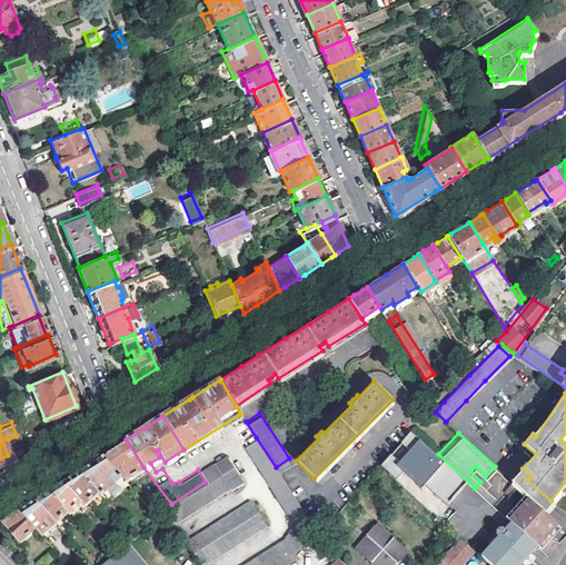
[(276,467),(256,437),(242,446),(287,516),(290,524),(281,537),(236,564),(277,564),(293,556),(290,552),(305,536),(307,531),(311,522),(309,518),(303,509),(276,467)]
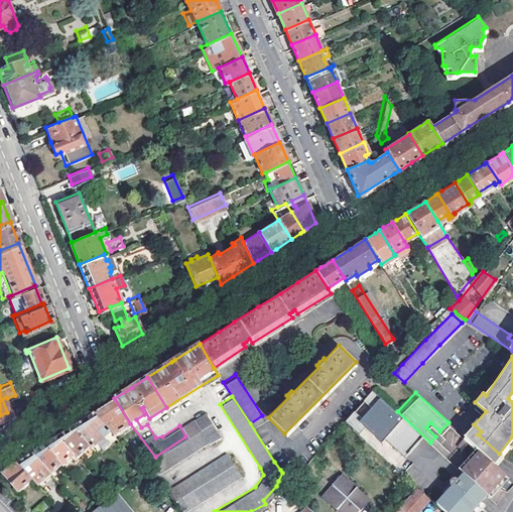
[(108,429),(112,434),(130,423),(114,398),(110,401),(93,412),(108,429)]
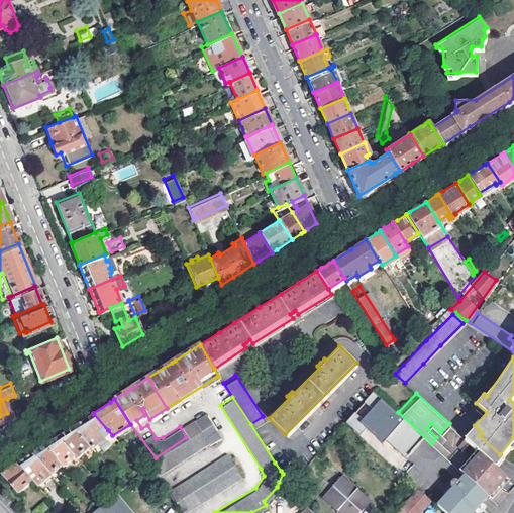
[(214,429),(203,412),(191,419),(198,430),(202,437),(214,429)]
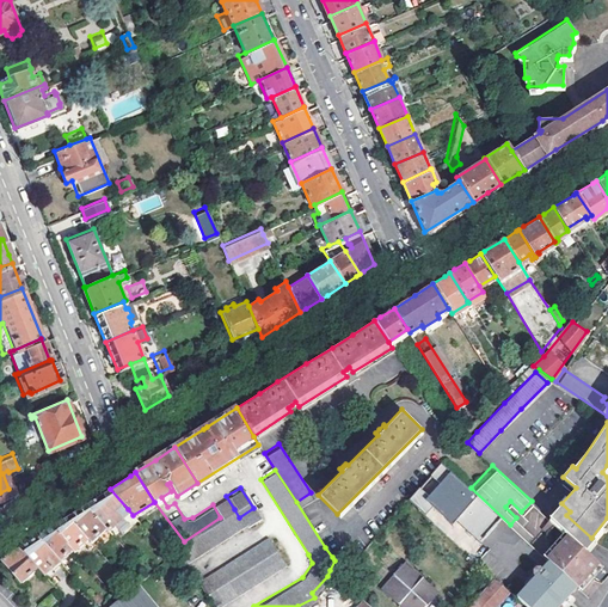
[(104,526),(106,528),(128,509),(110,489),(96,498),(85,504),(104,526)]
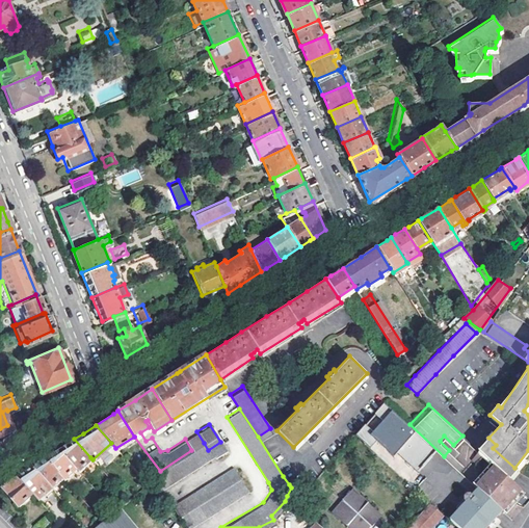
[(197,446),(204,443),(196,431),(191,436),(197,446)]
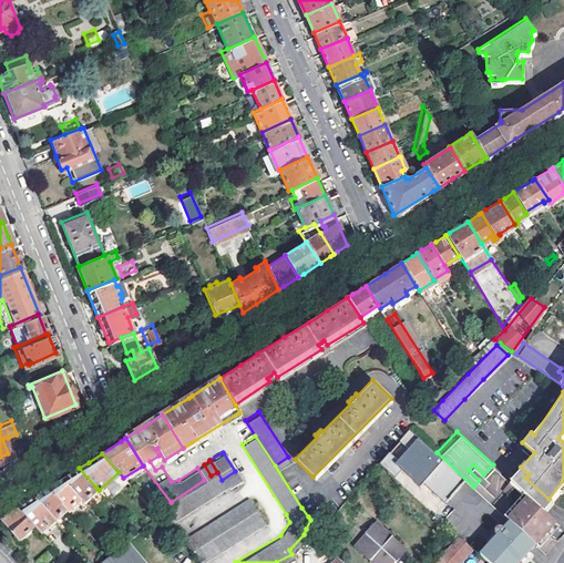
[(211,476),(204,464),(197,468),(204,480),(211,476)]
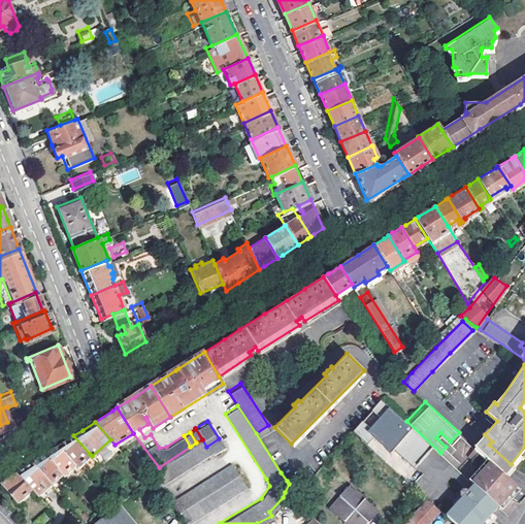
[(485,434),(473,446),(479,450),(491,460),(503,472),(511,464),(489,445),(492,441),(485,434)]
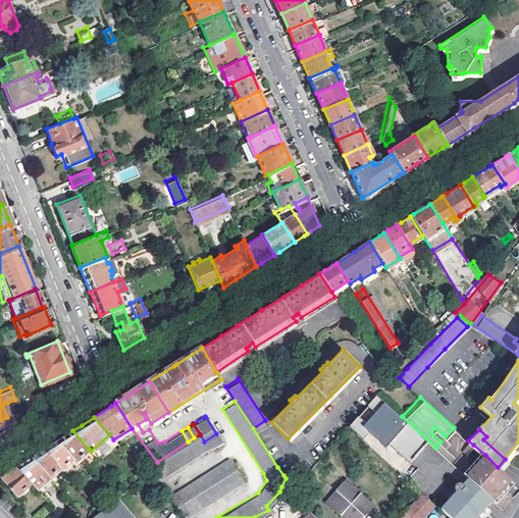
[(72,457),(75,460),(89,449),(72,430),(63,436),(57,441),(72,457)]
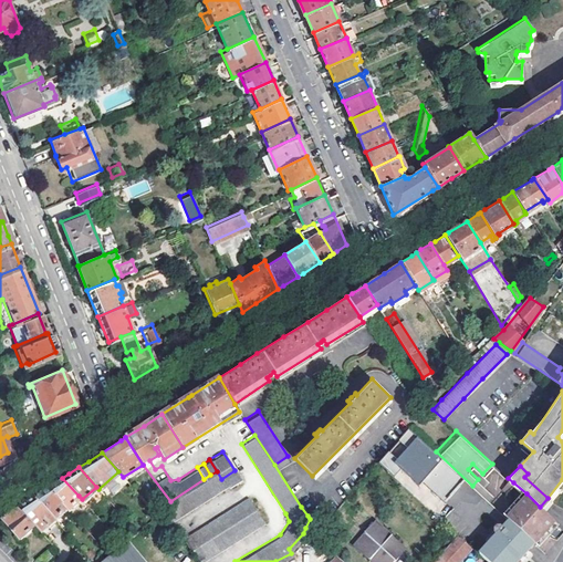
[(225,484),(226,486),(239,477),(235,470),(221,479),(225,484)]
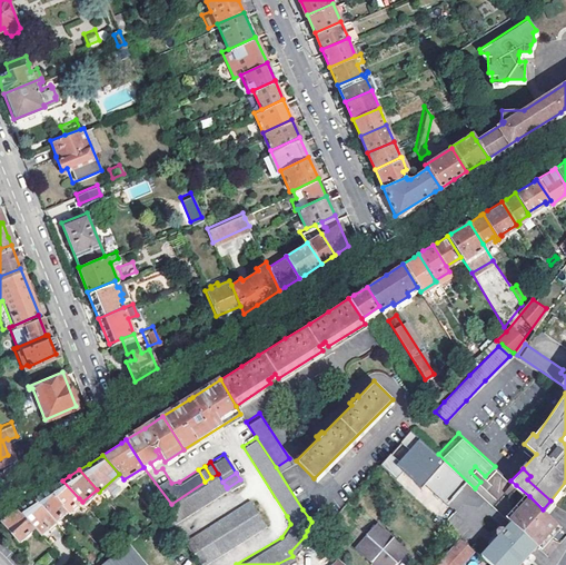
[(156,514),(165,525),(226,486),(222,482),(218,474),(211,477),(205,482),(171,504),(156,514)]
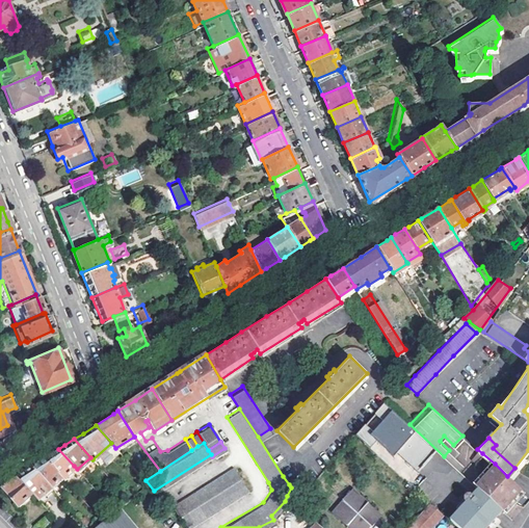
[(61,476),(62,477),(74,466),(58,449),(50,454),(45,457),(61,476)]
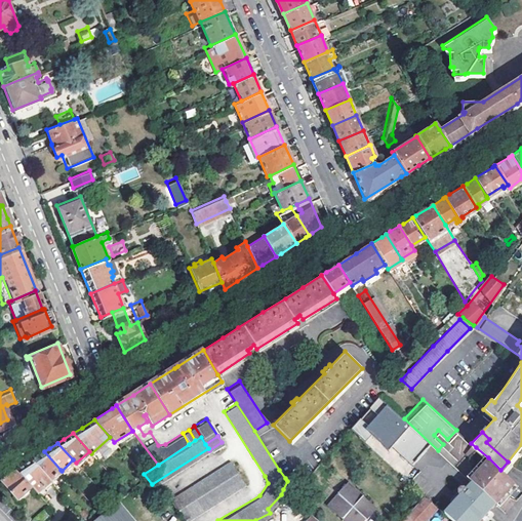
[(466,449),(471,453),(476,447),(471,443),(466,449)]
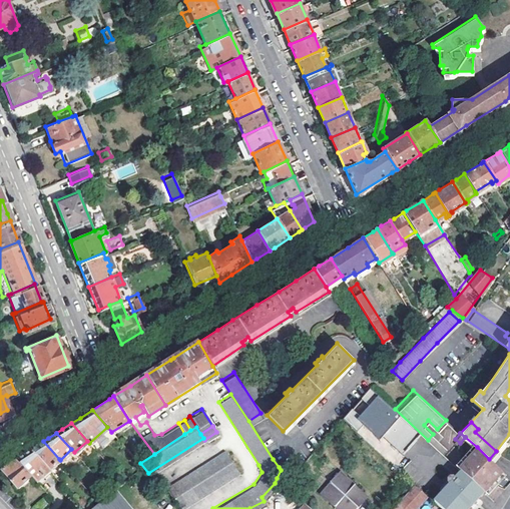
[(34,446),(30,449),(48,469),(59,459),(43,441),(34,446)]
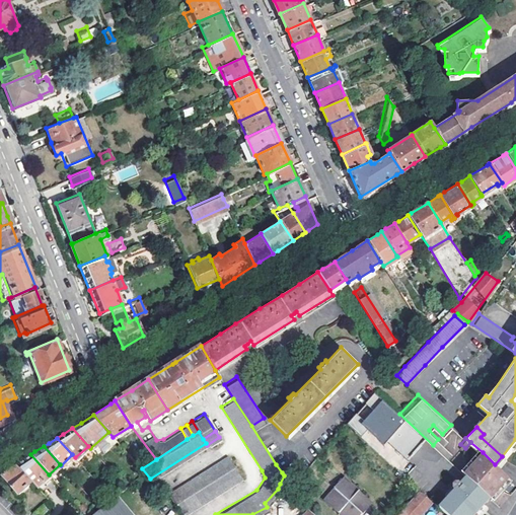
[(496,489),(507,475),(495,464),(483,452),(471,466),(496,489)]
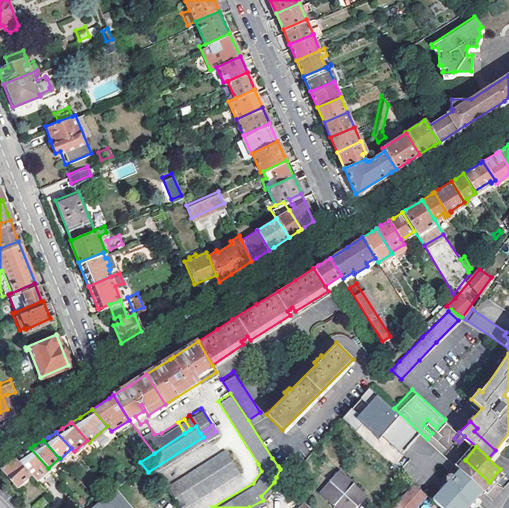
[(21,454),(16,457),(30,472),(37,479),(48,468),(30,448),(21,454)]
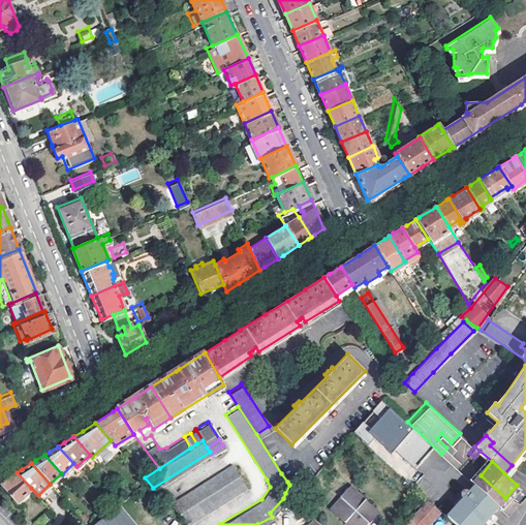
[(229,463),(169,500),(175,508),(185,524),(245,487),(229,463)]
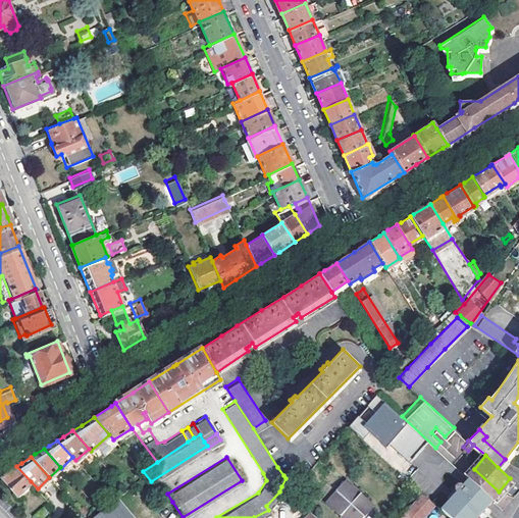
[(284,462),(277,467),(283,475),(290,471),(284,462)]
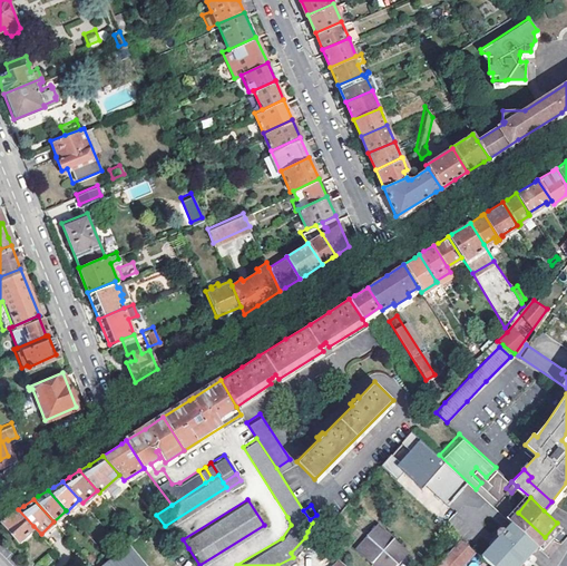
[(13,511),(0,520),(18,540),(33,526),(18,509),(13,511)]
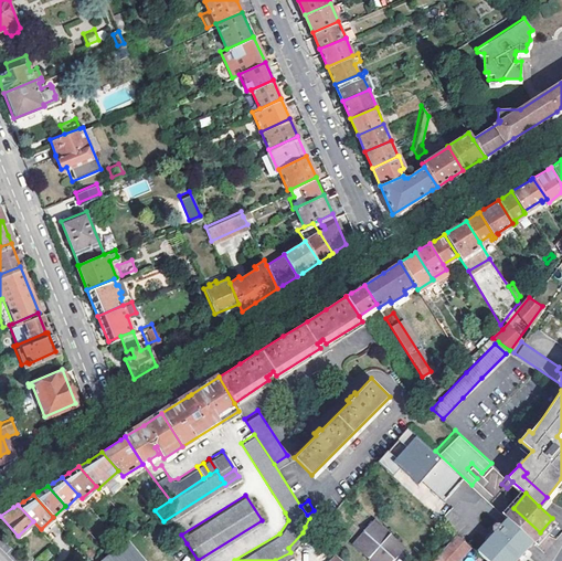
[(532,540),(533,540),(540,532),(513,508),(507,516),(532,540)]
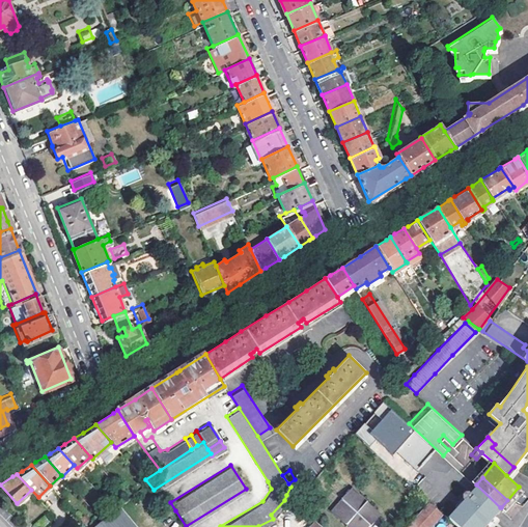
[(352,483),(331,506),(345,519),(350,523),(354,526),(361,526),(379,508),(352,483)]
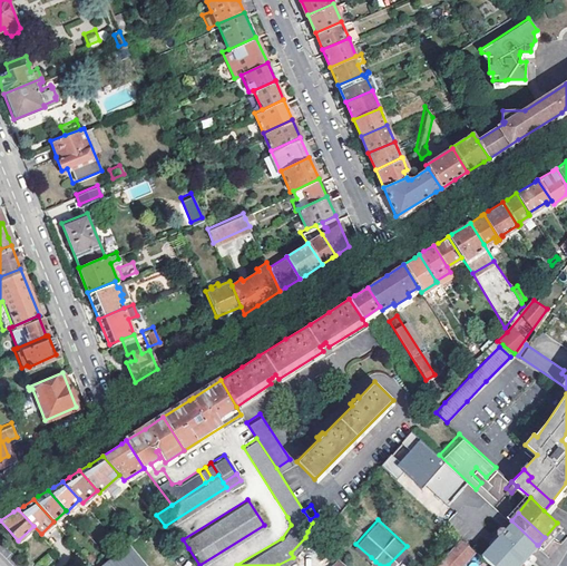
[(521,552),(527,557),(537,545),(511,520),(505,527),(525,547),(521,552)]
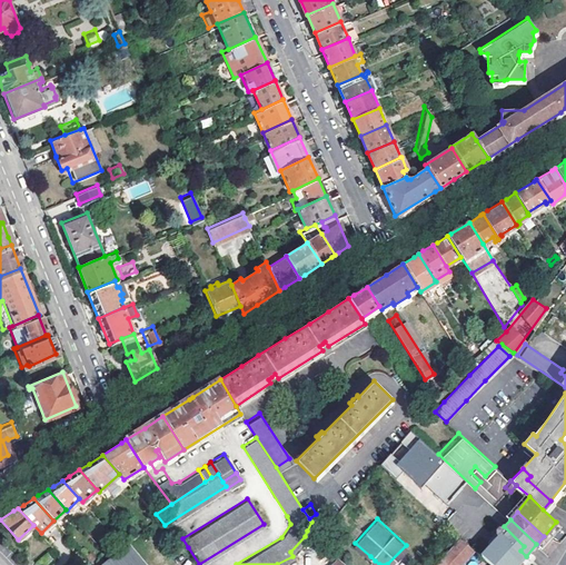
[(496,533),(479,552),(489,562),(493,564),(516,564),(526,556),(520,551),(524,546),(504,526),(502,524),(497,524),(494,527),(494,532),(496,533)]
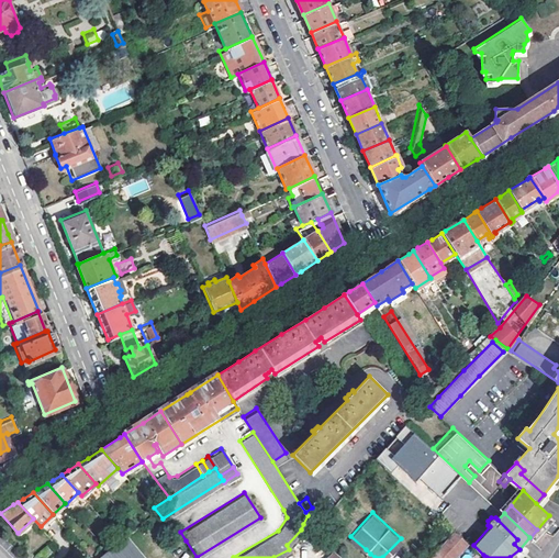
[(450,555),(466,538),(453,526),(438,543),(450,555)]
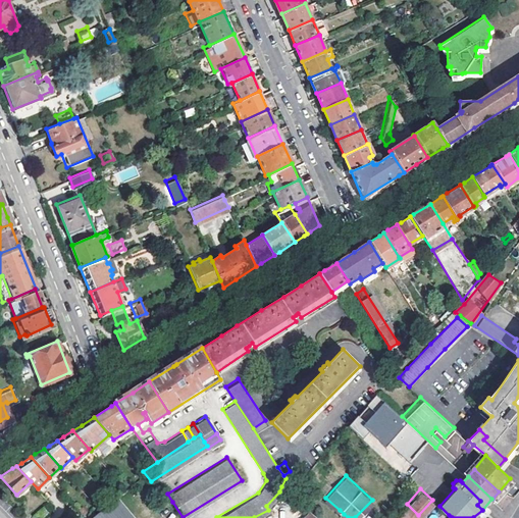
[(135,517),(115,494),(86,517),(135,517)]
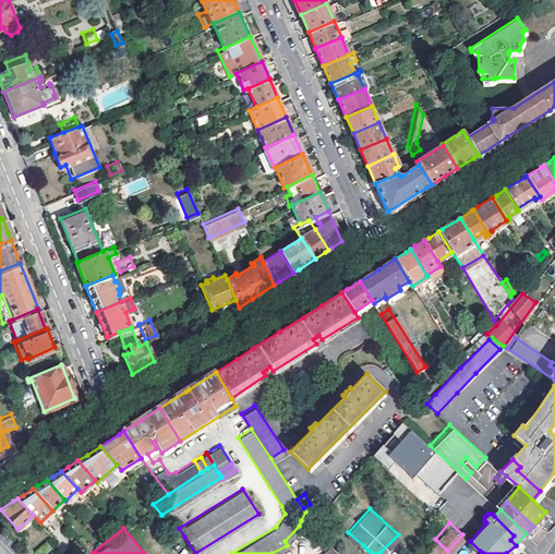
[(195,553),(184,537),(175,543),(180,553),(195,553)]
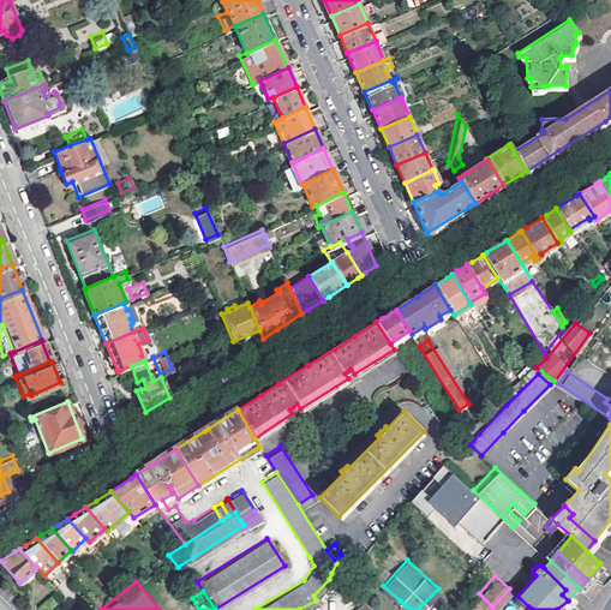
[(37,603),(43,609),(55,599),(49,592),(37,603)]
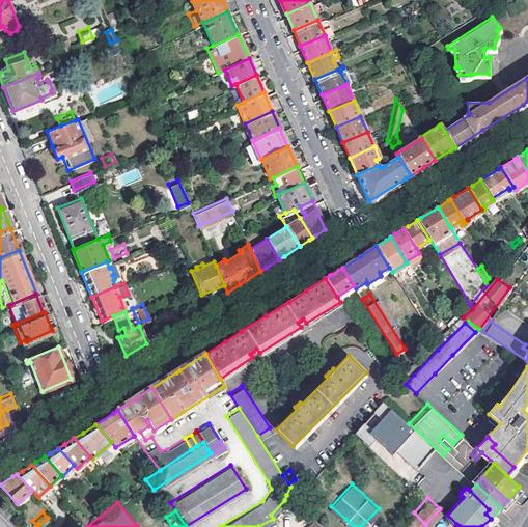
[(421,526),(425,524),(414,512),(400,526),(421,526)]
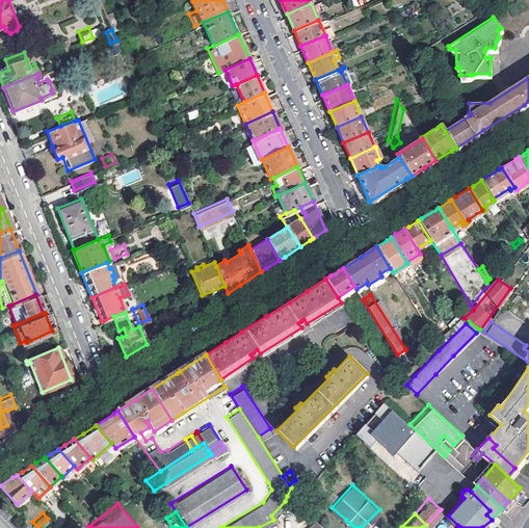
[(323,527),(314,519),(305,527),(323,527)]
